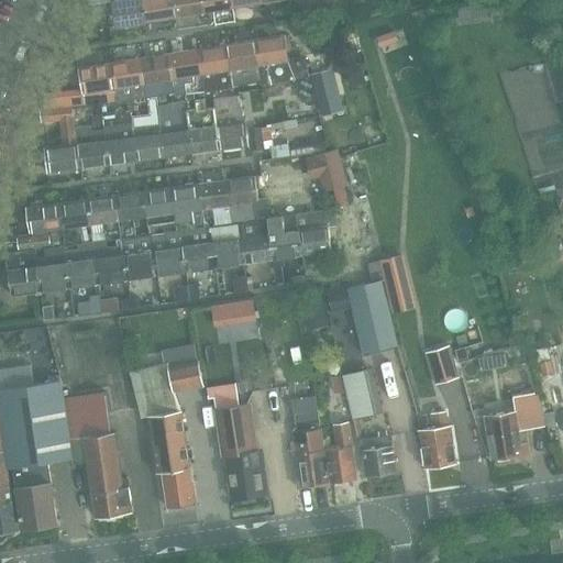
[(146,22),(143,0),(109,0),(114,28),(146,22)]
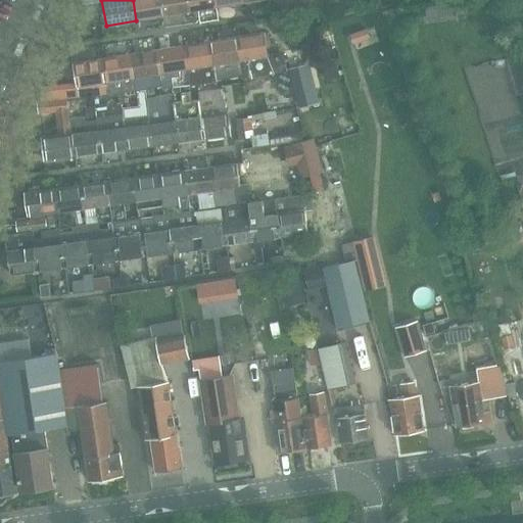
[(133,0),(136,20),(163,15),(160,0),(133,0)]
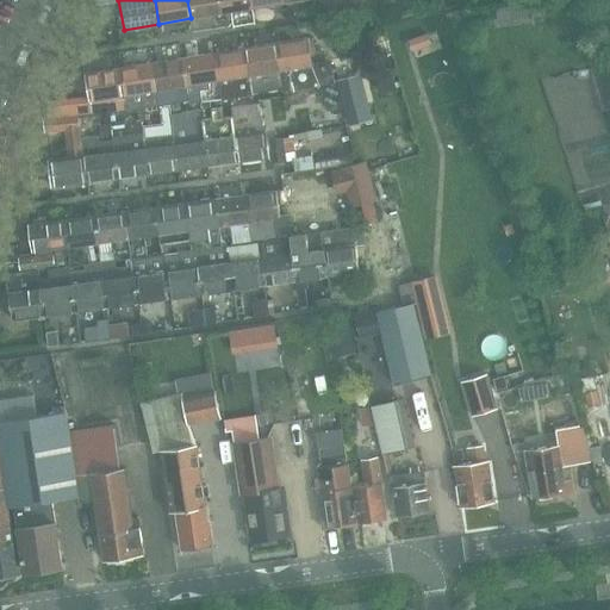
[(187,0),(191,18),(222,13),(218,0),(187,0)]
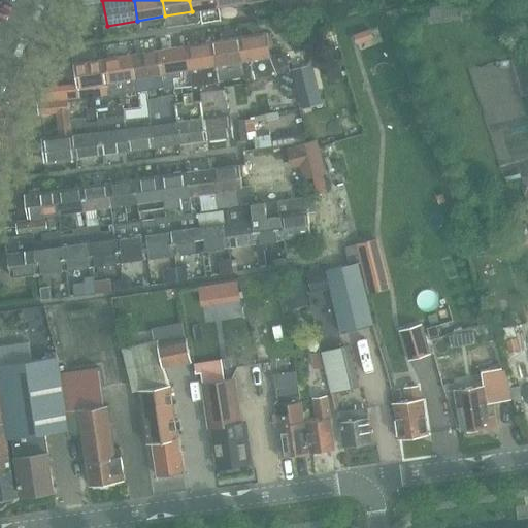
[(189,0),(192,11),(219,7),(218,0),(189,0)]
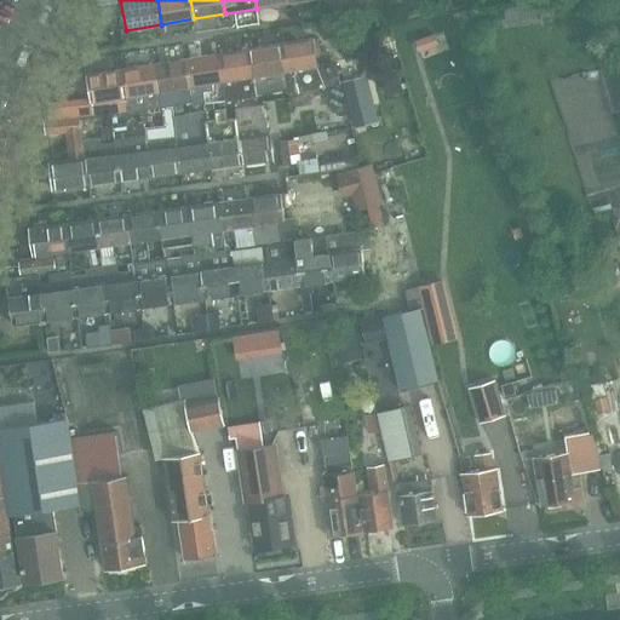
[(503,9),(505,23),(535,18),(534,4),(503,9)]
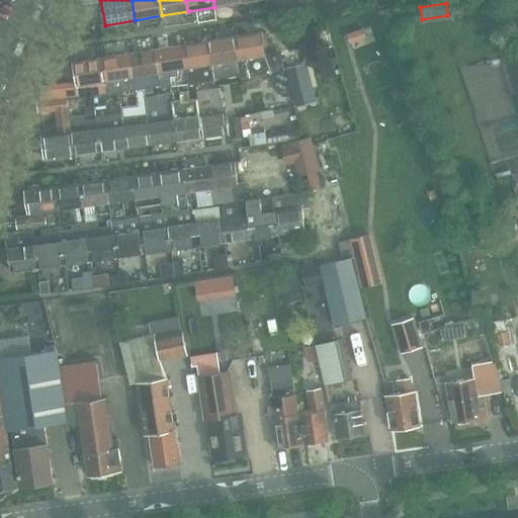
[(362,28),(347,33),(349,42),(365,36),(362,28)]
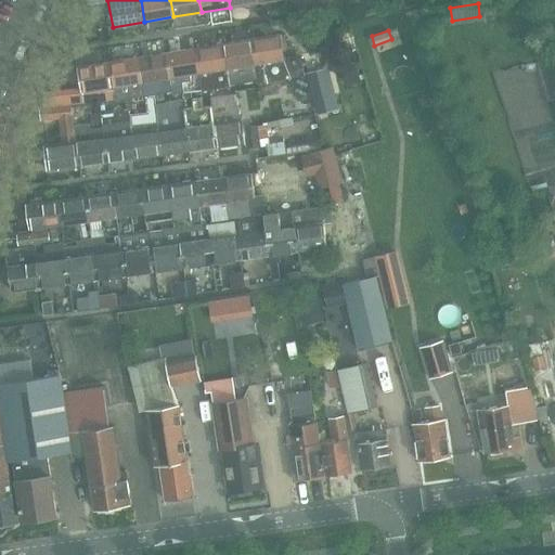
[(281,34),(250,39),(258,79),(258,82),(272,80),(272,82),(293,79),(305,77),(305,74),(301,55),(284,59),(281,34)]
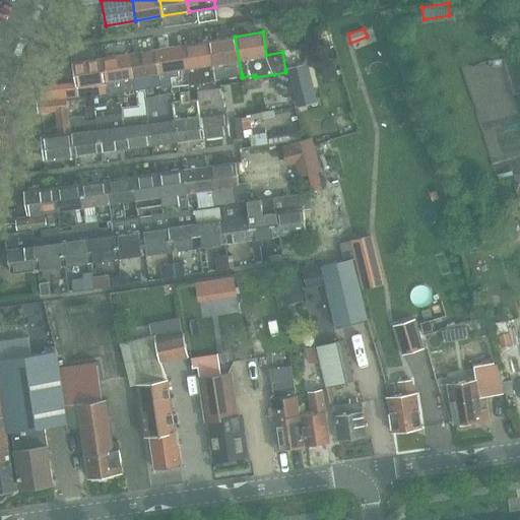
[(235,37),(208,41),(212,63),(213,63),(216,78),(232,76),(242,74),(235,37)]
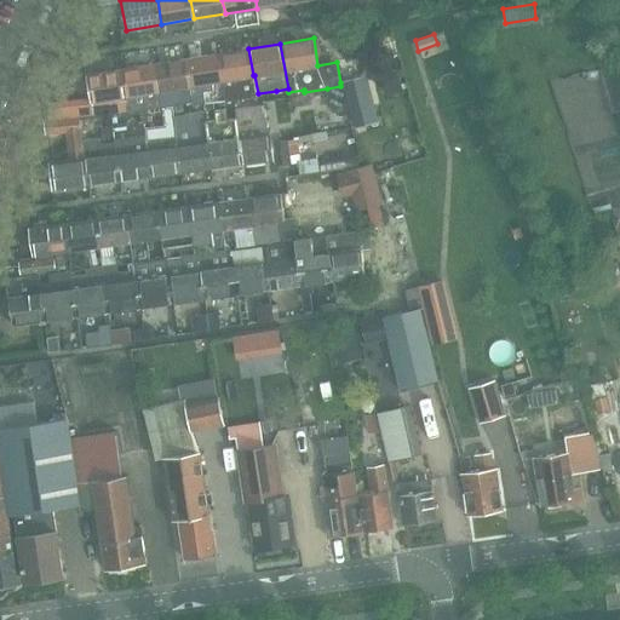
[(248,49),(216,53),(220,80),(222,80),(225,101),(234,99),(257,96),(253,75),(248,49)]
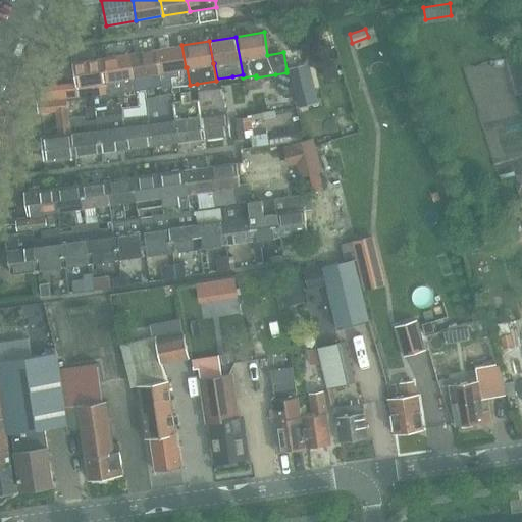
[(181,45),(155,50),(161,86),(163,85),(163,87),(169,86),(173,86),(171,77),(175,76),(178,76),(177,68),(186,67),(181,45)]
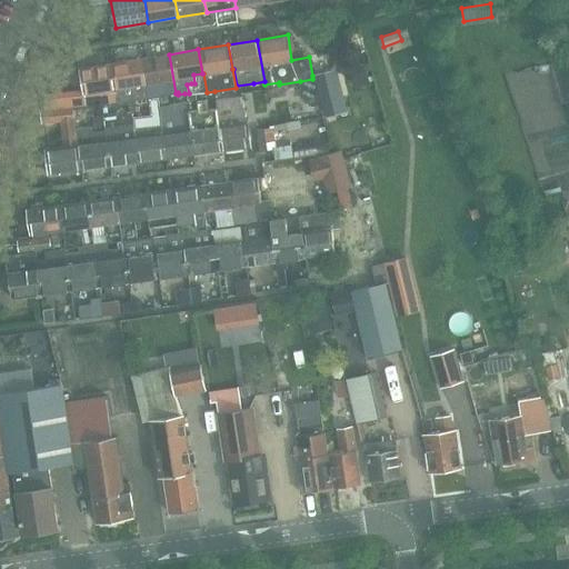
[(133,125),(138,162),(167,159),(159,106),(159,107),(158,96),(165,95),(176,93),(169,55),(140,59),(147,97),(148,97),(151,116),(133,118),(133,125)]
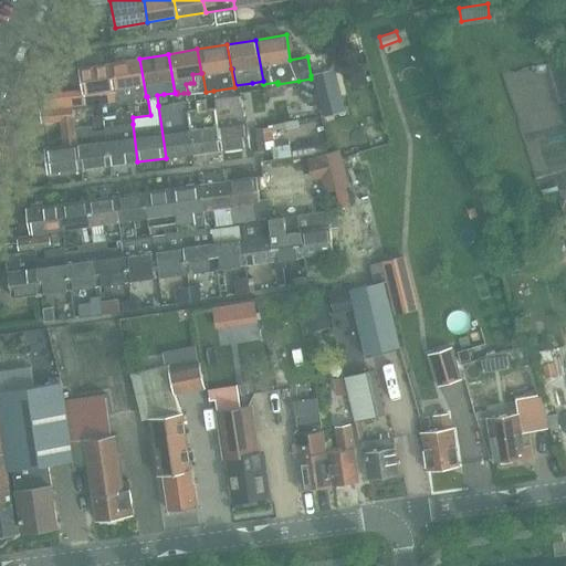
[(130,98),(146,96),(139,59),(111,63),(115,87),(115,91),(117,101),(130,98)]
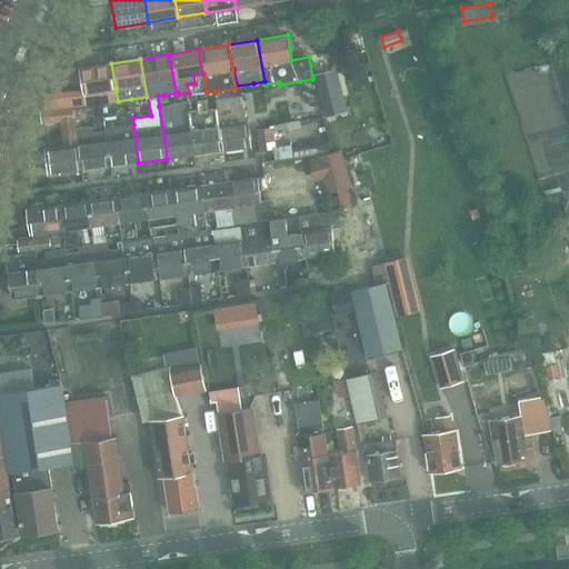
[(86,97),(59,100),(60,108),(72,107),(73,109),(100,103),(118,101),(116,91),(111,92),(111,89),(116,88),(111,63),(80,68),(86,97)]
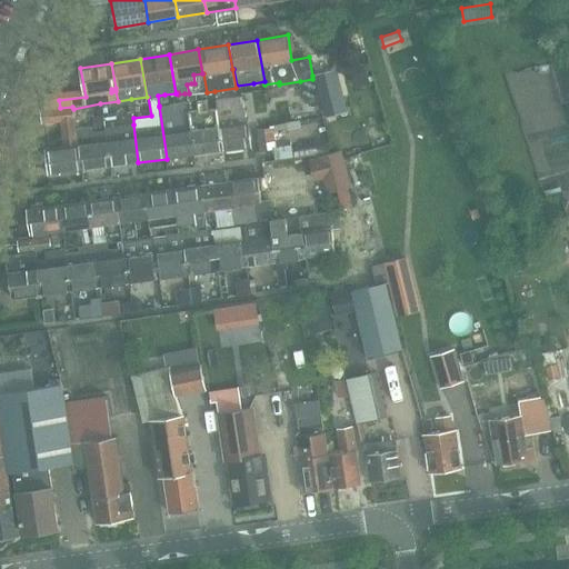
[(329,72),(313,76),(319,97),(319,98),(320,103),(339,99),(332,71),(329,72)]
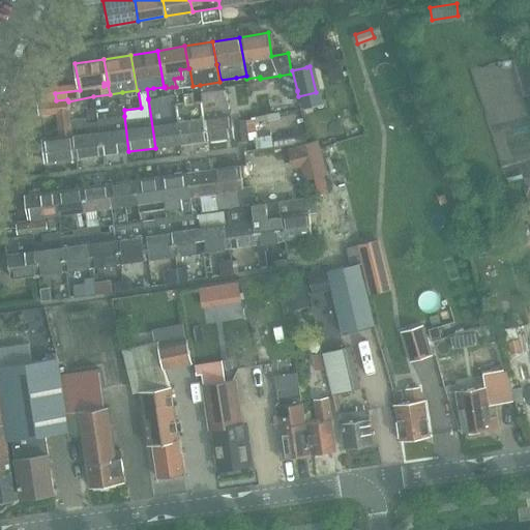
[(340,66),(327,69),(331,82),(343,79),(340,66)]
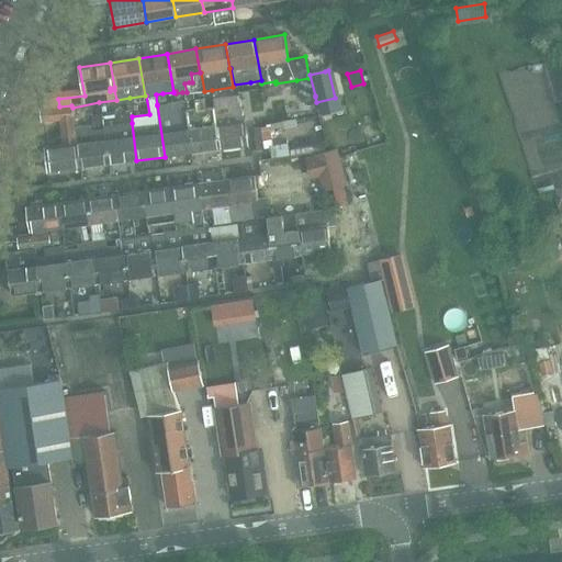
[(308,78),(296,80),(300,99),(315,96),(310,75),(308,75),(308,78)]
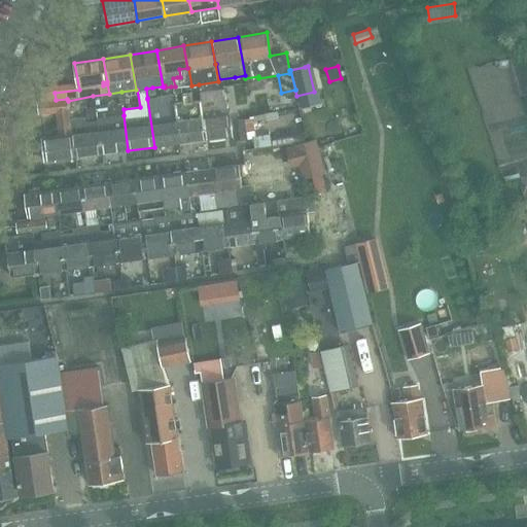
[(146,89),(147,99),(147,98),(155,97),(154,88),(152,88),(146,89)]
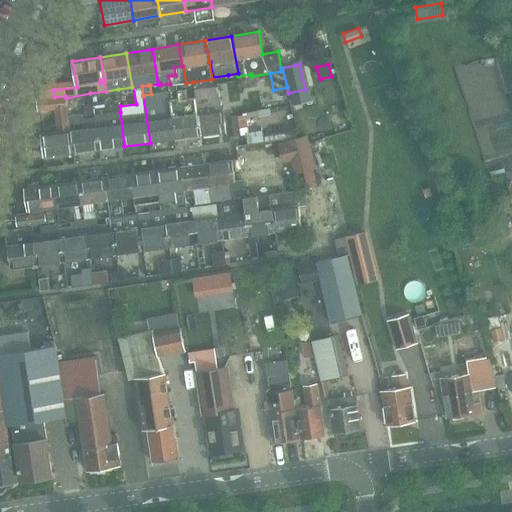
[(194,89),(200,136),(226,133),(223,111),(221,111),(218,87),(194,89)]
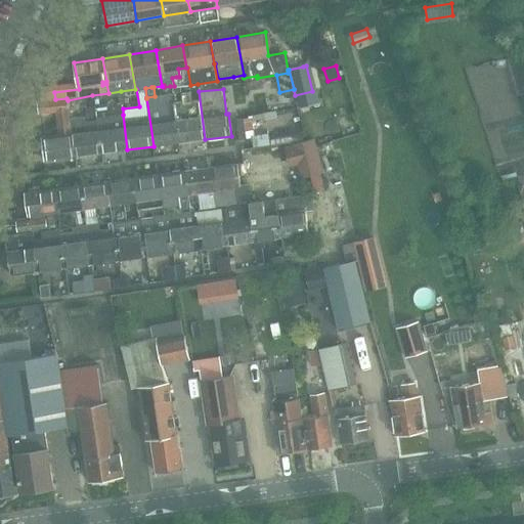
[(174,103),(179,142),(205,139),(199,91),(198,91),(199,100),(190,101),(189,93),(180,94),(181,103),(174,103)]
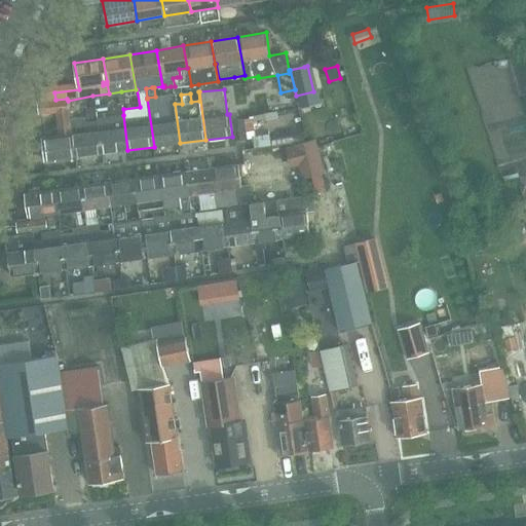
[(147,98),(154,147),(180,143),(175,104),(173,105),(173,103),(160,105),(159,97),(155,97),(147,98)]
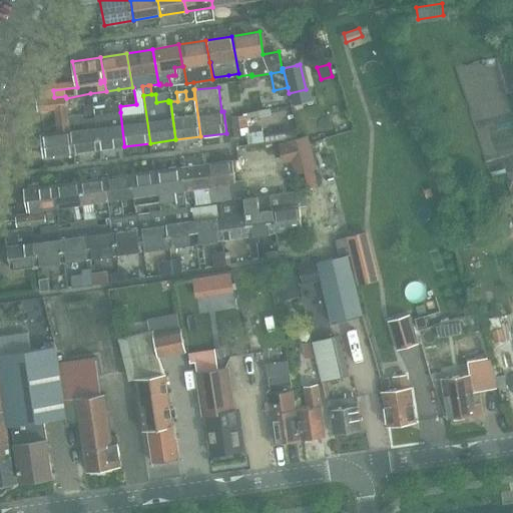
[(54,97),(35,99),(37,112),(52,110),(53,115),(56,133),(41,135),(44,157),(74,153),(69,116),(68,116),(66,98),(65,96),(54,97)]
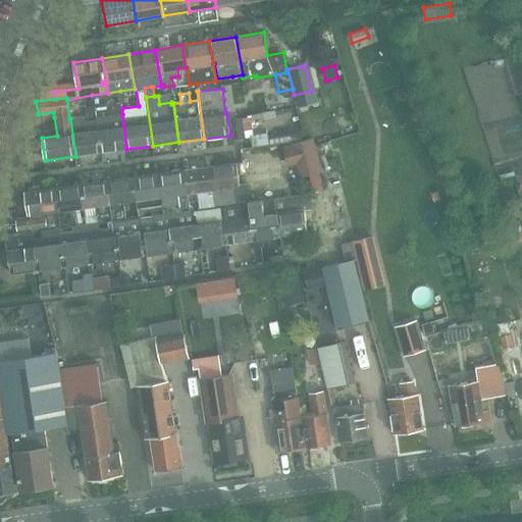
[(109,116),(96,117),(100,153),(126,149),(122,114),(122,108),(121,104),(108,105),(108,110),(109,116)]
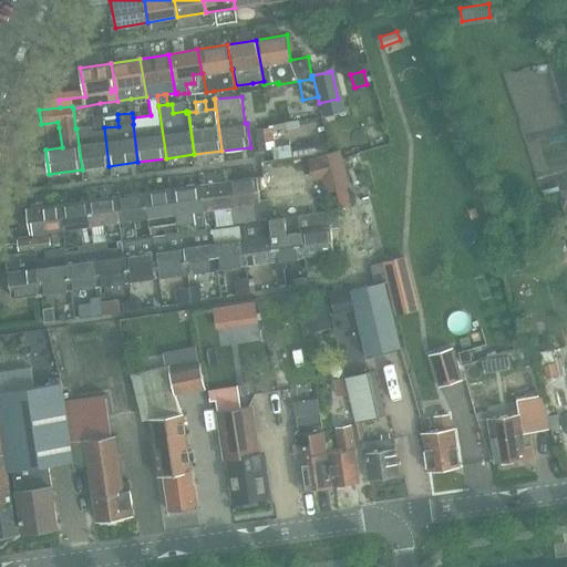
[(91,127),(76,129),(82,169),(109,166),(104,127),(103,127),(102,116),(90,119),(91,127)]
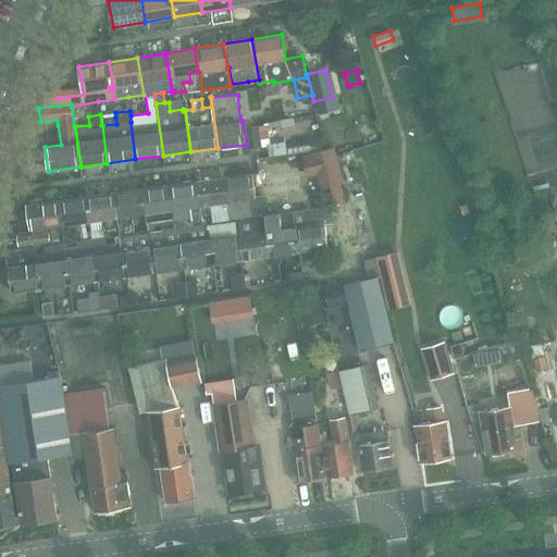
[(265,124),(250,126),(255,148),(267,147),(268,157),(286,155),(321,149),(322,144),(285,149),(284,143),(269,144),(265,124)]
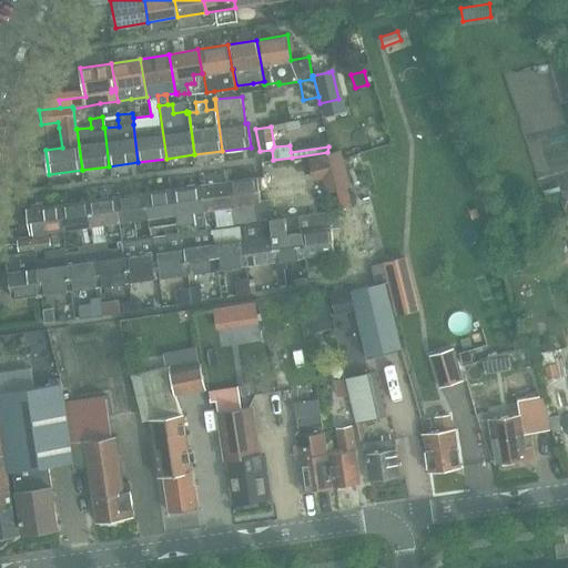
[(316,158),(307,160),(314,181),(322,179),(326,194),(336,191),(342,209),(353,205),(347,188),(351,188),(342,156),(340,150),(331,152),(315,156),(316,158)]
